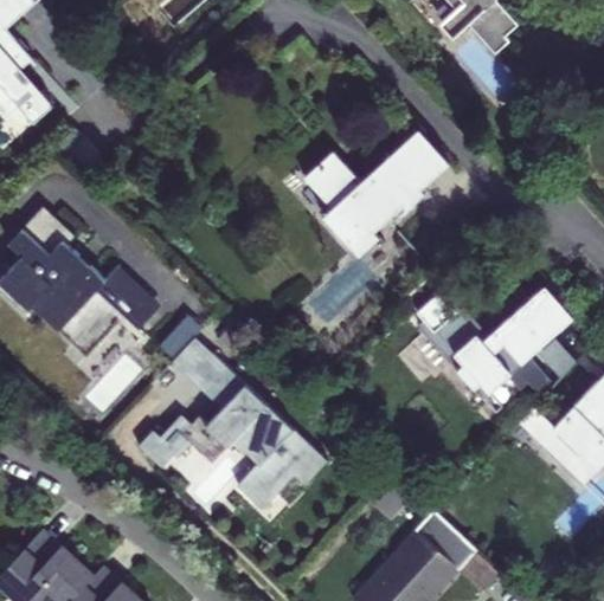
[(60,18),(44,0),(19,0),(0,15),(0,70),(4,75),(0,77),(0,118),(2,122),(8,117),(25,137),(58,110),(40,89),(51,81),(45,73),(47,71),(40,63),(38,64),(25,49),(60,18)]
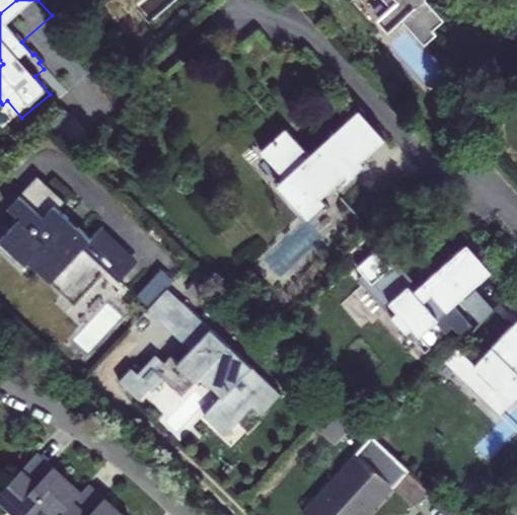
[(381,0),(390,9),(380,17),(389,29),(400,20),(420,41),(431,31),(427,26),(437,17),(422,0),(381,0)]
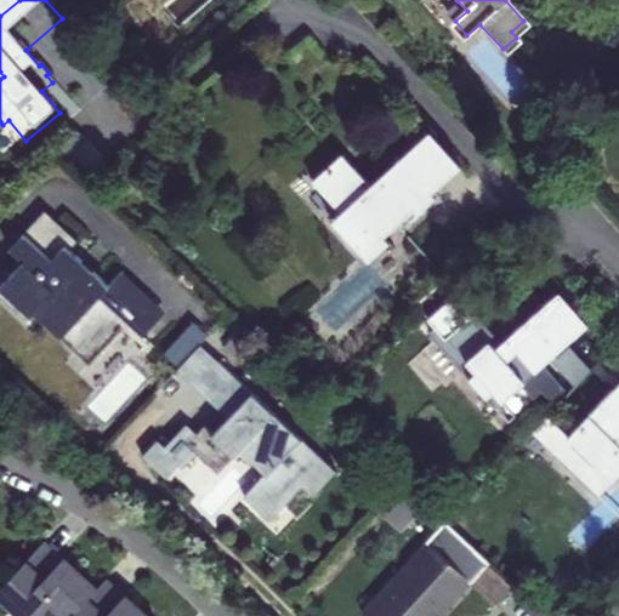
[(466,35),(455,21),(452,26),(461,39),(466,35)]
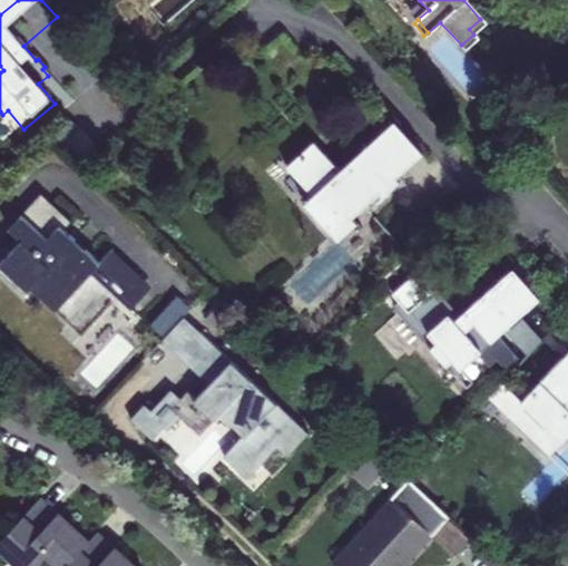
[(485,25),(480,19),(469,29),(473,35),(485,25)]
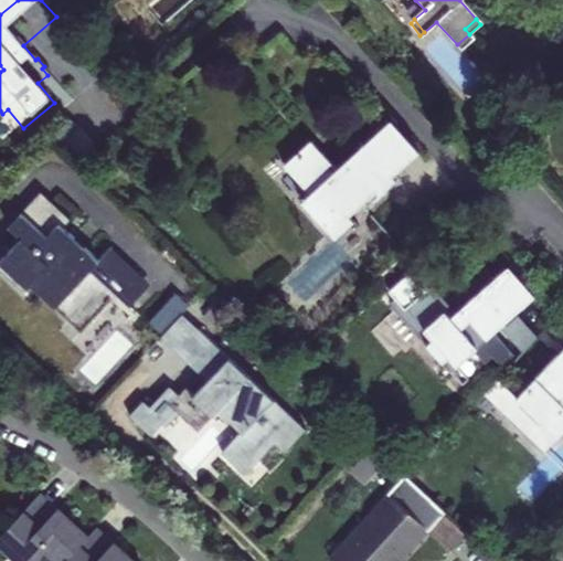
[(457,44),(461,49),(471,40),(469,34),(457,44)]
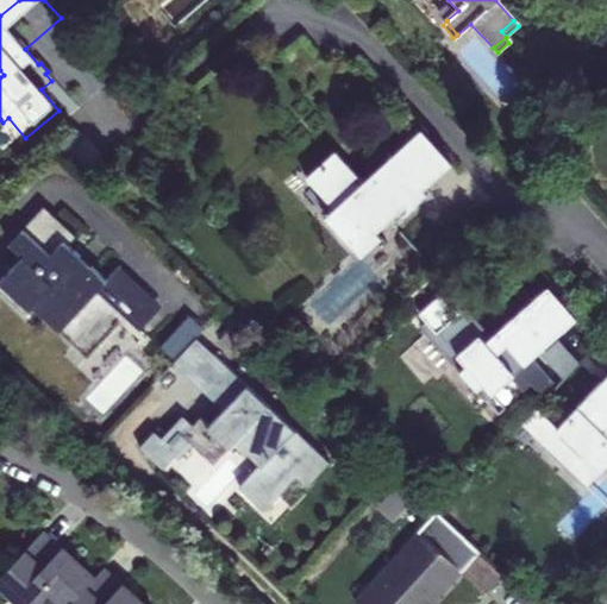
[(431,137),(423,127),(399,150),(401,153),(407,158),(427,139),(431,137)]
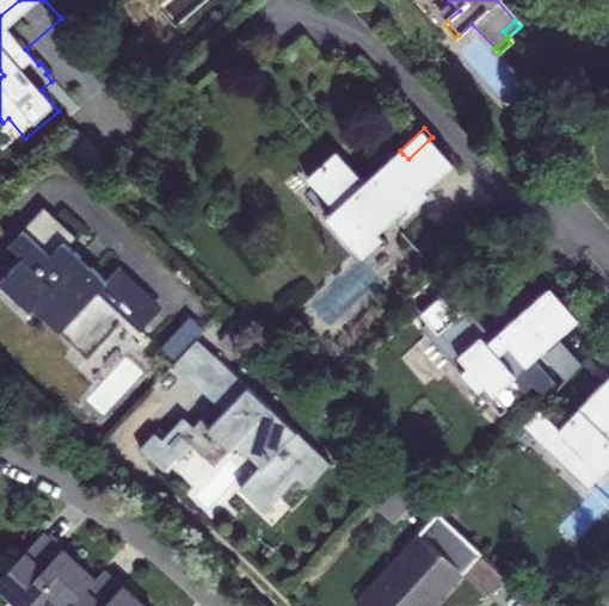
[(455,167),(429,140),(408,159),(403,154),(397,160),(423,189),(428,193),(455,167)]
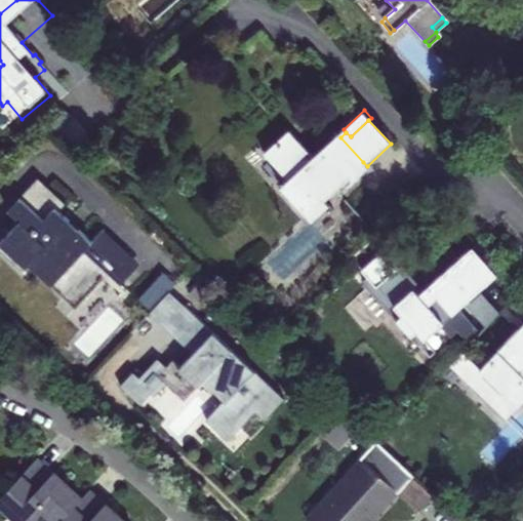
[(363,162),(340,137),(315,161),(290,134),(266,158),(290,184),(283,191),(314,225),(331,208),(326,203),(352,179),(349,175),(363,162)]
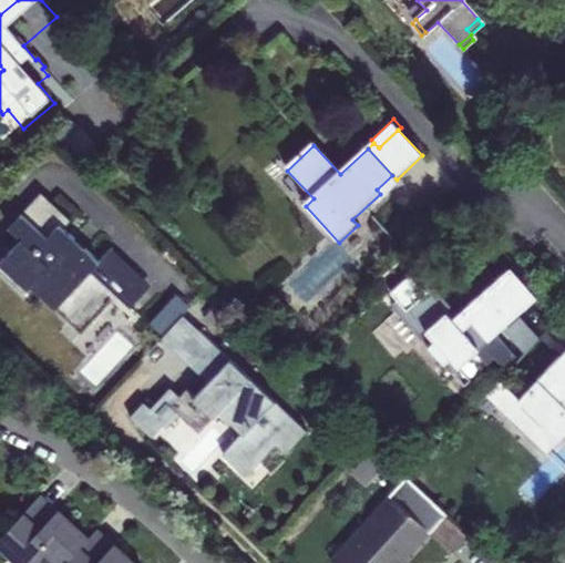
[(397,180),(392,175),(377,190),(380,194),(352,219),(358,225),(401,184),(397,180)]
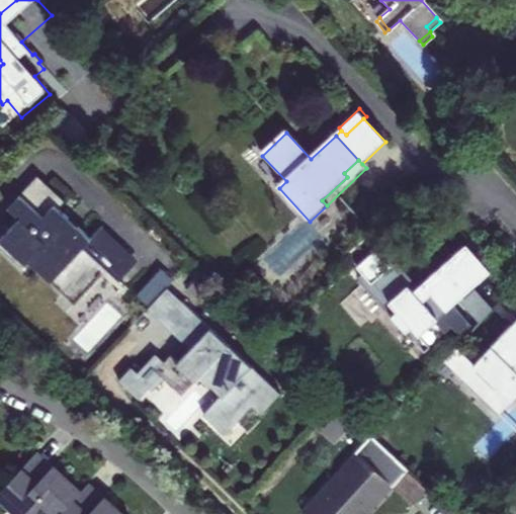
[(2,230),(0,232),(0,252),(16,268),(23,260),(58,292),(59,291),(69,302),(75,295),(76,296),(102,268),(79,247),(98,227),(97,226),(82,242),(78,239),(82,234),(73,226),(69,230),(60,222),(64,218),(55,208),(62,200),(33,173),(3,205),(14,217),(2,230)]
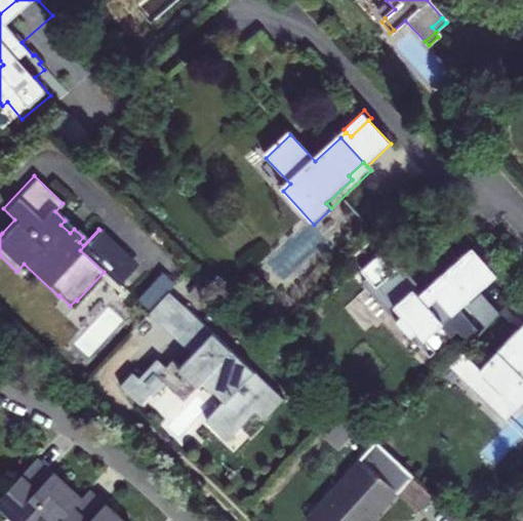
[(99,230),(80,250),(104,272),(116,284),(135,264),(99,230)]
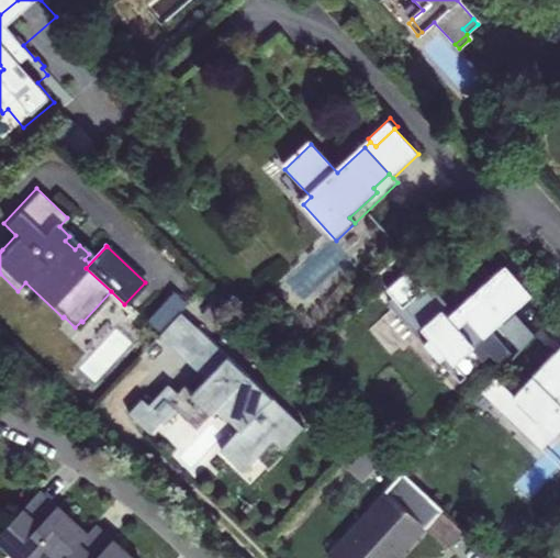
[(478,290),(471,296),(477,301),(510,271),(503,264),(477,288),(478,290)]
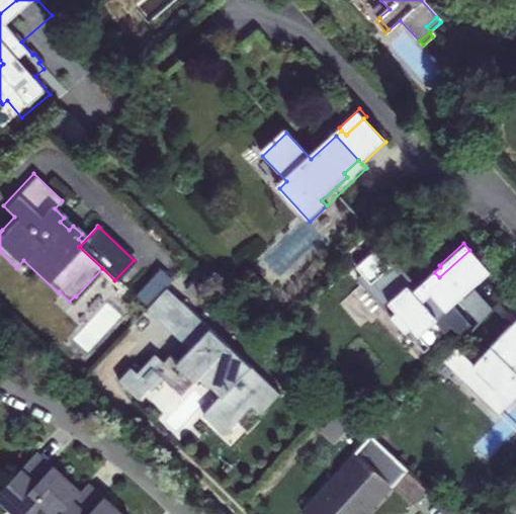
[(413,292),(382,258),(378,262),(369,252),(352,268),(360,278),(356,281),(380,309),(384,305),(414,337),(428,324),(439,337),(445,331),(450,338),(461,328),(445,309),(463,292),(488,270),(469,250),(439,277),(434,272),(429,277),(428,275),(415,287),(417,288),(413,292)]
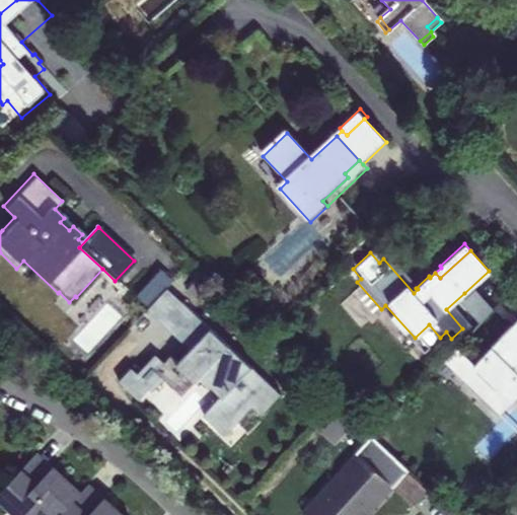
[(143,290),(154,301),(170,283),(159,273),(143,290)]
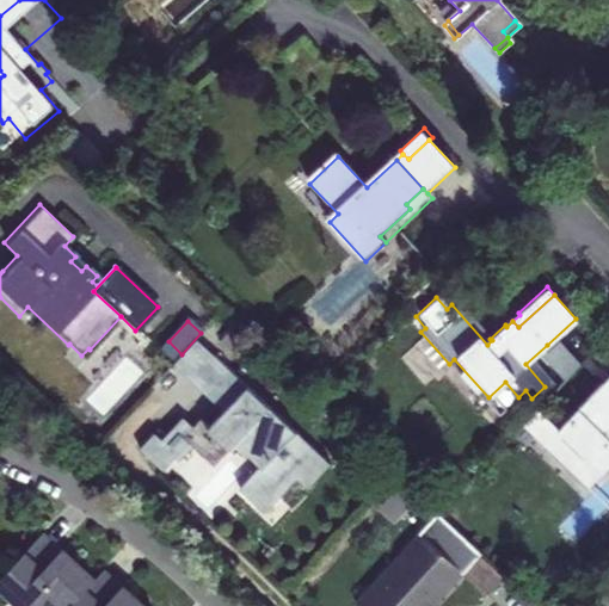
[(531,399),(541,408),(554,394),(573,373),(547,345),(526,364),(545,387),(531,399)]
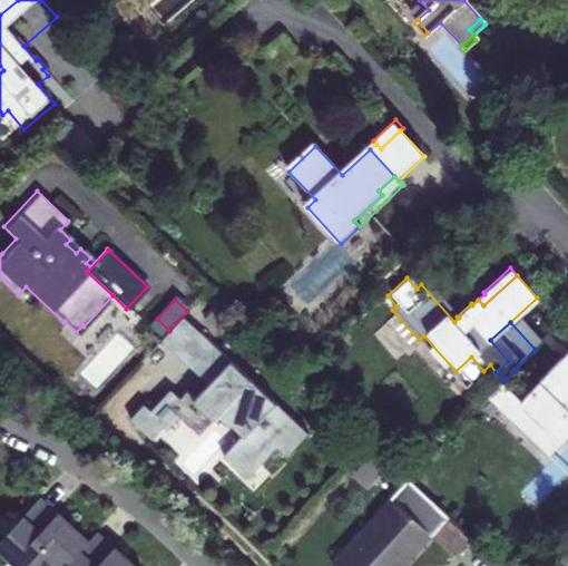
[(202,359),(213,348),(189,324),(168,348),(209,387),(219,376),(202,359)]
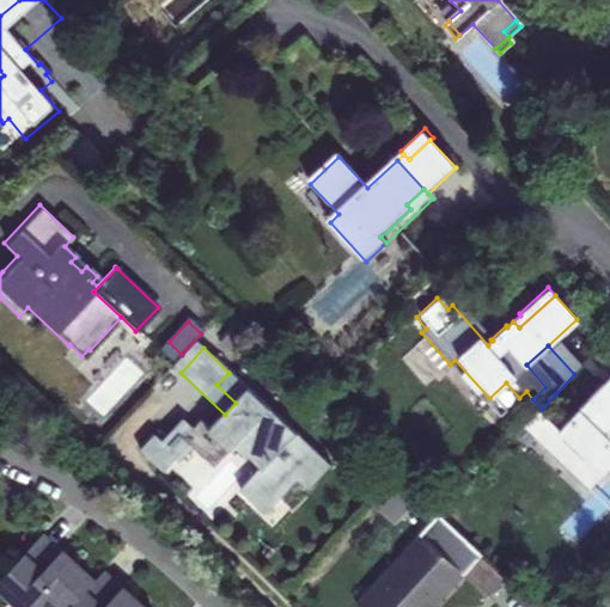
[(455,360),(450,365),(499,420),(522,399),(519,398),(506,382),(489,398),(455,360)]
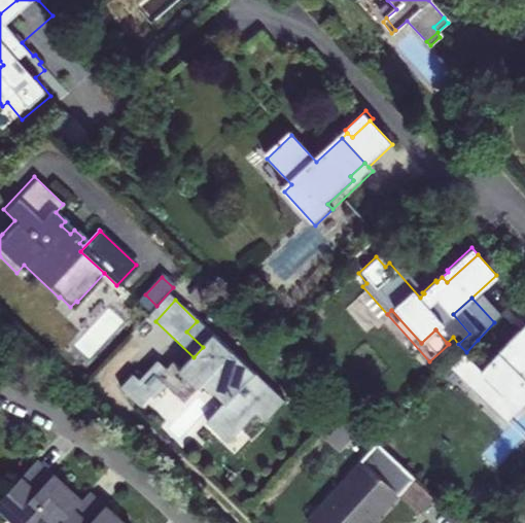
[(134,376),(119,391),(139,409),(163,384),(176,397),(177,395),(183,402),(188,395),(190,396),(203,383),(224,404),(205,424),(228,445),(255,416),(265,424),(285,403),(197,321),(186,332),(203,347),(194,357),(181,371),(174,363),(168,371),(159,362),(140,382),(134,376)]
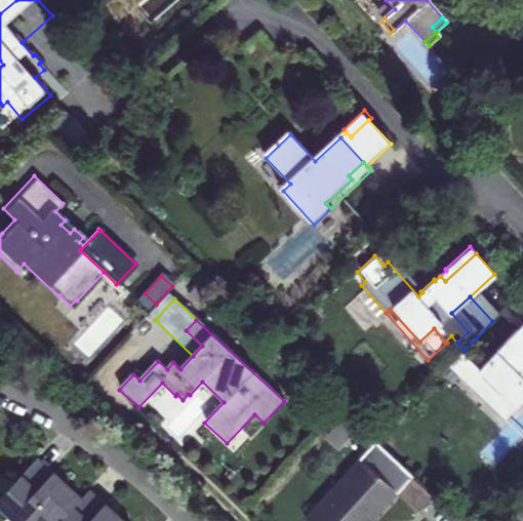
[(522,334),(516,328),(468,383),(506,417),(522,398),(522,334)]
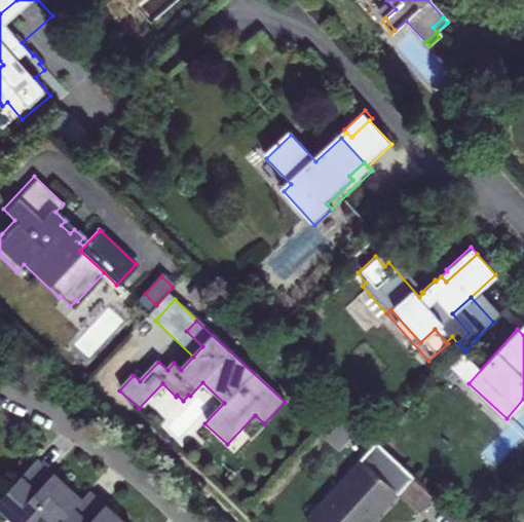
[(431,496),(374,444),(305,521),(374,521),(397,497),(415,514),(431,496)]
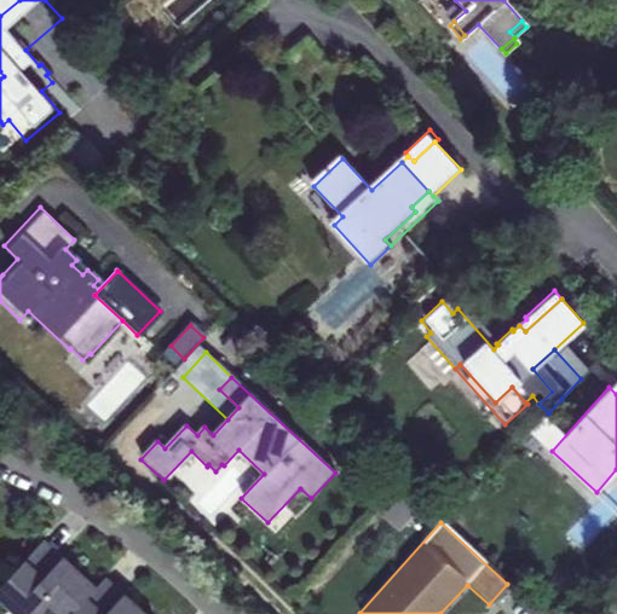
[(42,542),(23,562),(40,579),(61,559),(42,542)]
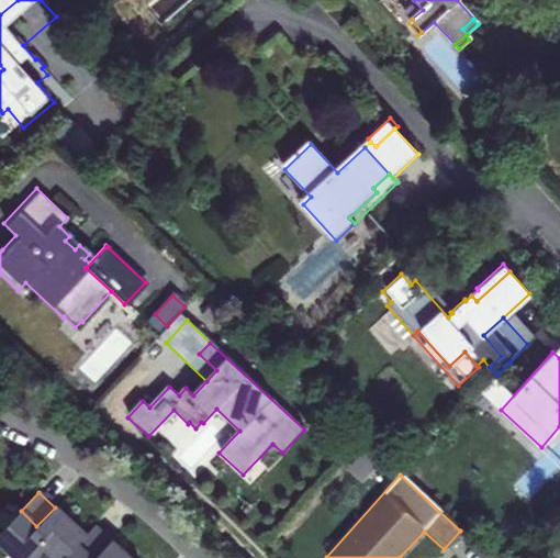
[(21,511),(0,532),(0,549),(9,557),(26,557),(28,556),(29,557),(63,557),(76,545),(86,535),(55,508),(36,526),(21,511)]
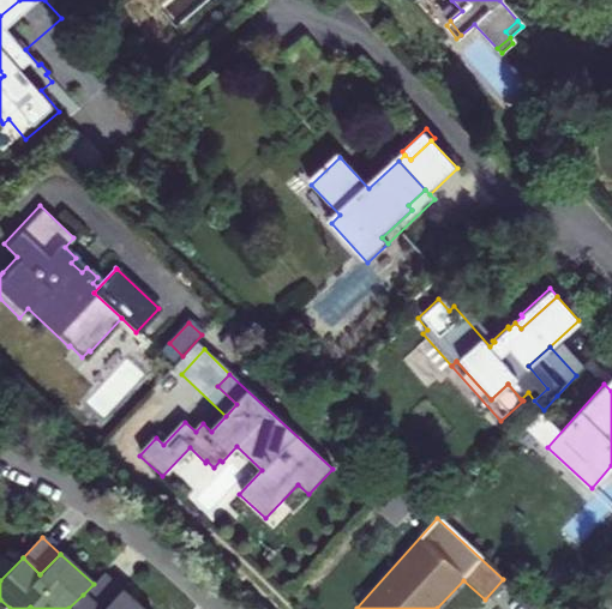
[(94,584),(83,595),(99,608),(106,608),(120,592),(102,576),(94,584)]
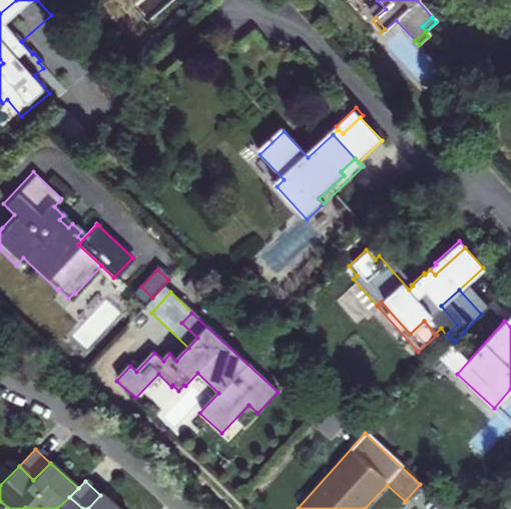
[(69,497),(57,508),(115,508),(100,495),(88,508),(82,508),(69,497)]
